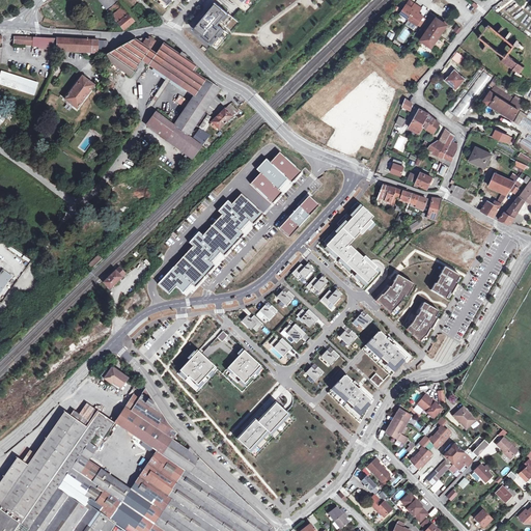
[(93,0),(107,14),(116,4),(117,3),(114,0),(93,0)]
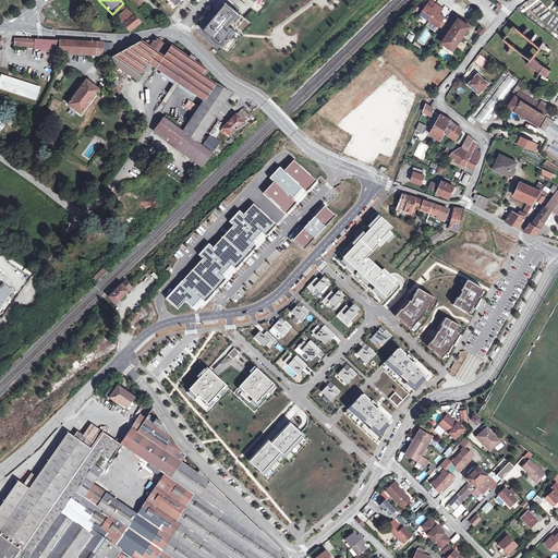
[(162,0),(176,11),(183,0),(162,0)]
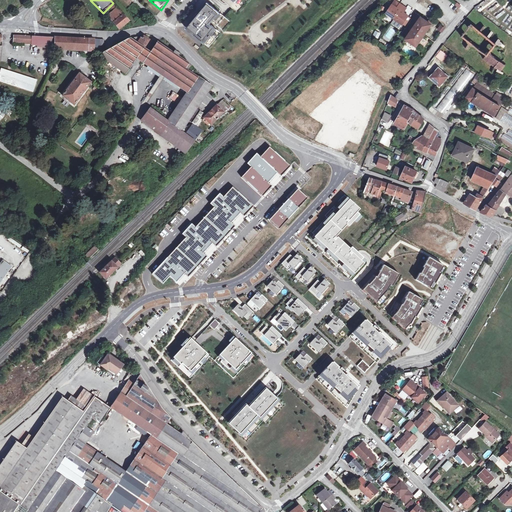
[(221,0),(231,8),(238,13),(249,0),(221,0)]
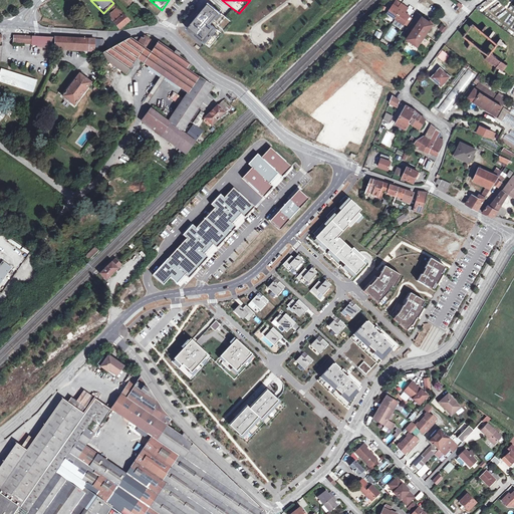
[(199,15),(189,27),(196,33),(194,35),(204,44),(210,48),(224,32),(230,24),(232,22),(225,16),(209,3),(199,15)]
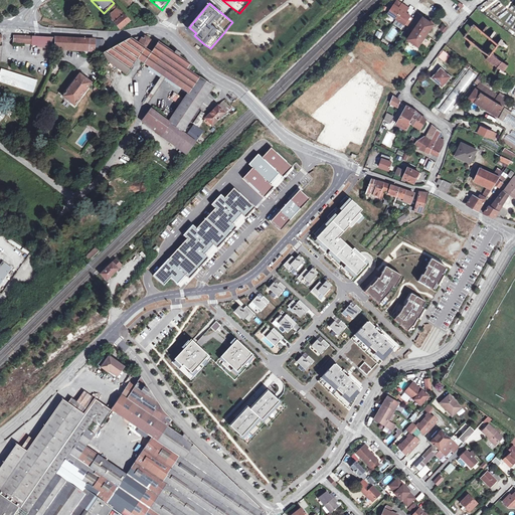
[(395,4),(388,13),(397,19),(404,24),(405,24),(411,15),(406,12),(409,8),(402,3),(399,7),(395,4)]
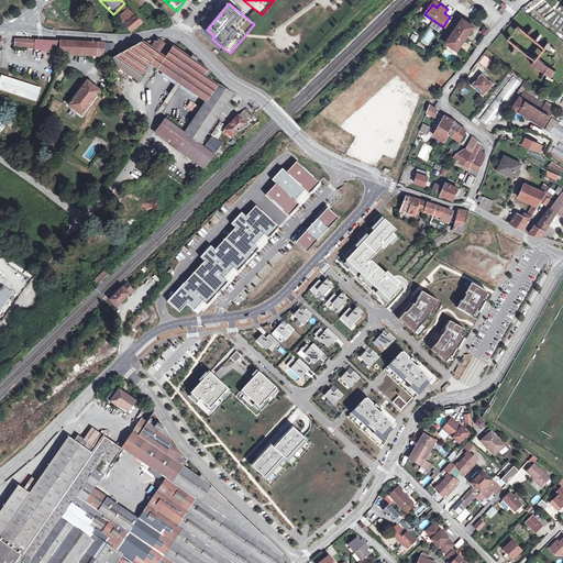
[(141,24),(123,4),(113,14),(131,32),(141,24)]
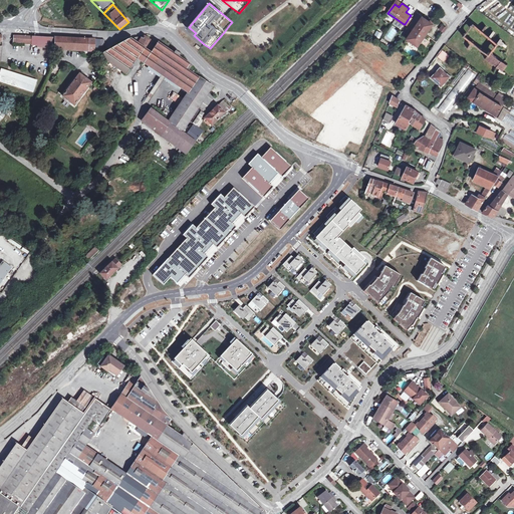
[(416,27),(409,38),(419,45),(434,24),(433,24),(426,19),(424,17),(419,23),(418,22),(415,27),(416,27)]
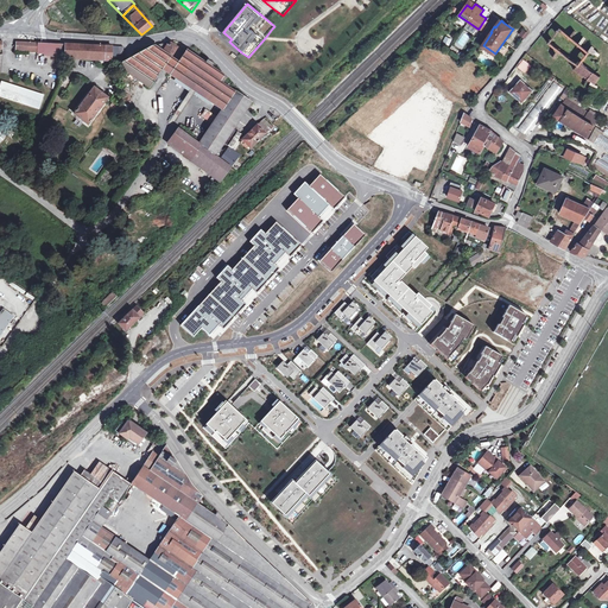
[(477,29),(469,23),(464,27),(473,33),(474,33),(477,29)]
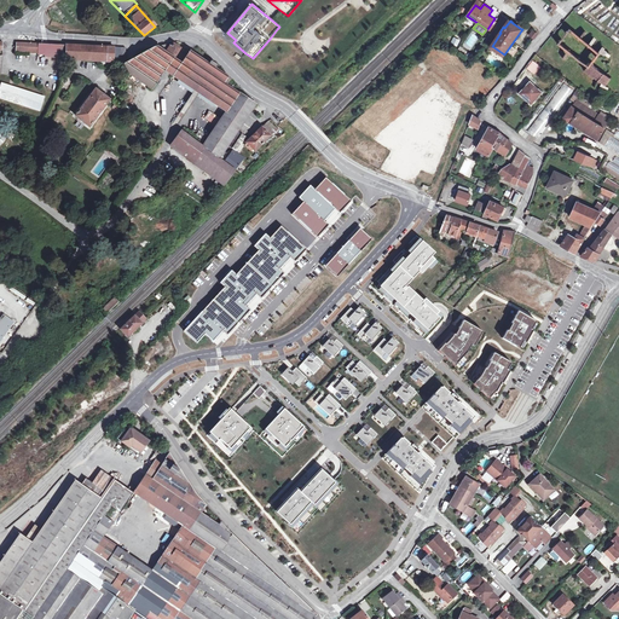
[(582,70),(606,85),(611,76),(590,64),(600,48),(566,28),(556,44),(586,63),(582,70)]
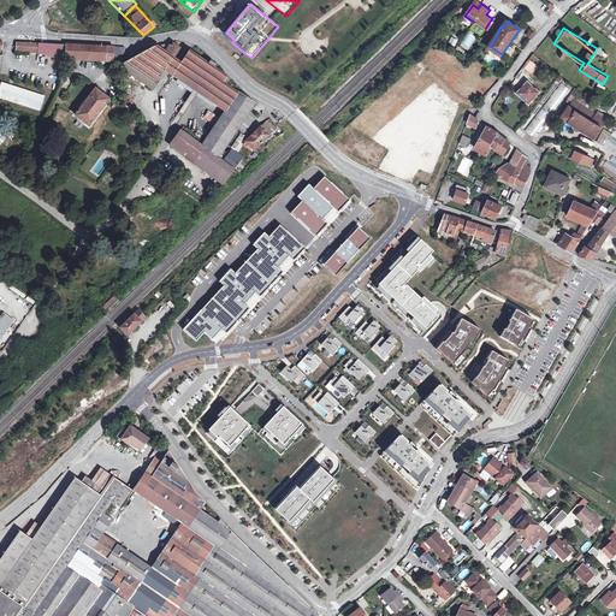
[(451,36),(448,42),(455,46),(457,40),(451,36)]
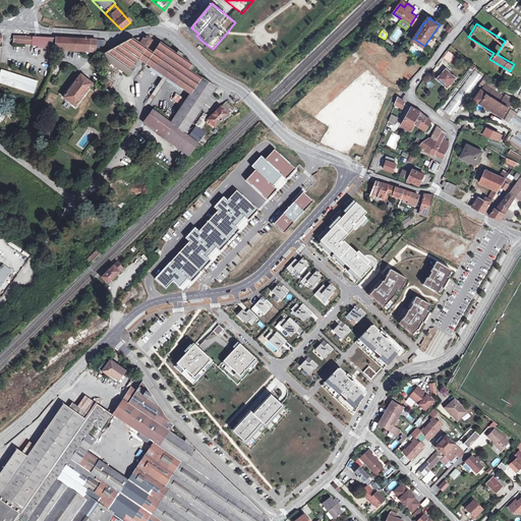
[(33,38),(14,37),(13,45),(33,46),(33,38)]
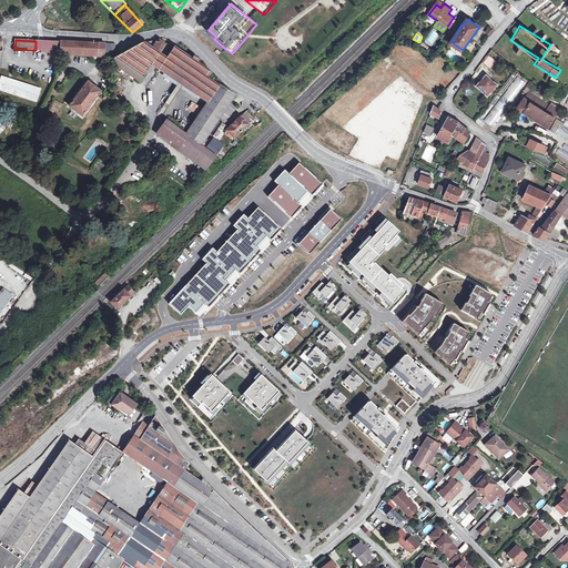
[(42,41),(42,50),(57,51),(57,49),(60,49),(61,42),(42,41)]
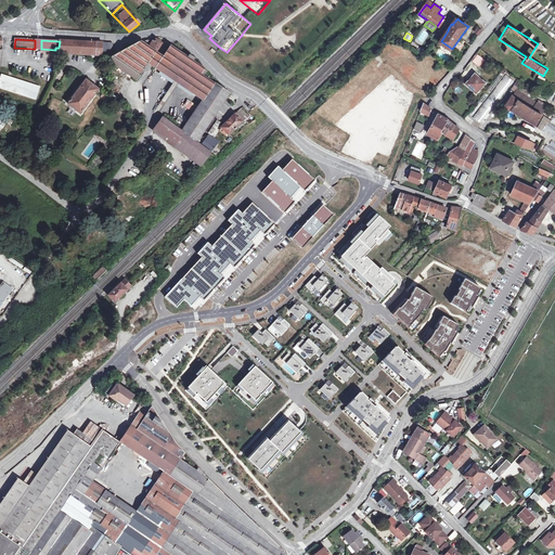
[(147,41),(139,43),(155,54),(162,44),(156,40),(153,44),(147,41)]
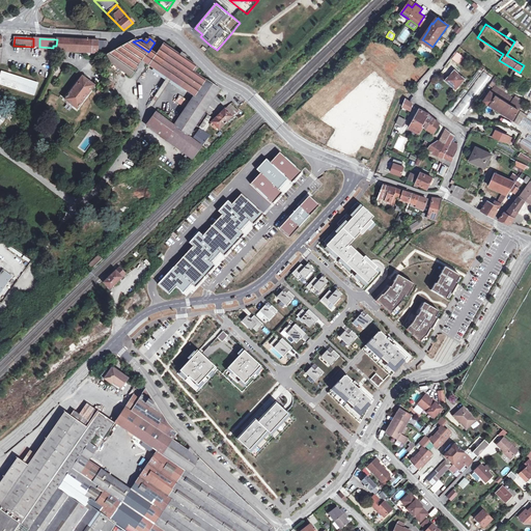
[(56,46),(56,48),(56,51),(98,53),(98,50),(103,50),(103,49),(106,49),(107,40),(57,39),(56,46)]
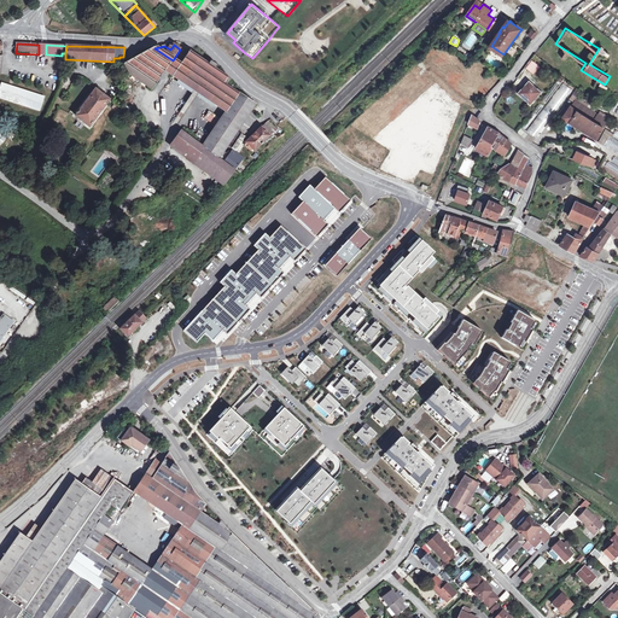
[(596,51),(607,57),(610,52),(600,46),(596,51)]
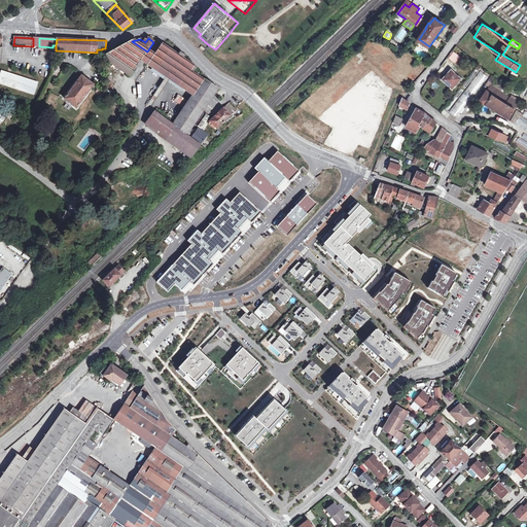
[(147,51),(132,41),(129,41),(105,55),(104,57),(109,66),(129,78),(140,62),(147,51)]
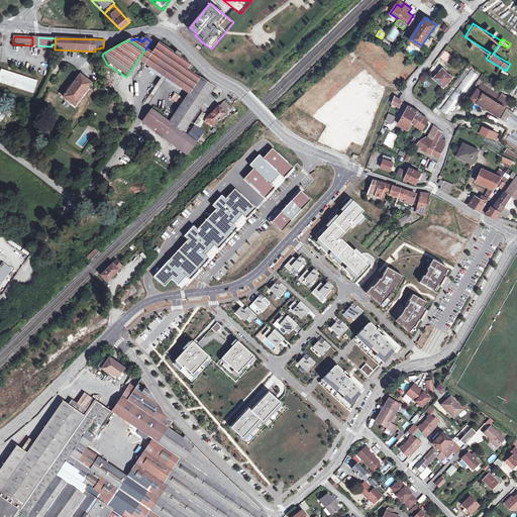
[(189,94),(199,79),(189,72),(192,66),(181,59),(183,56),(176,53),(175,54),(159,44),(150,56),(144,65),(189,94)]
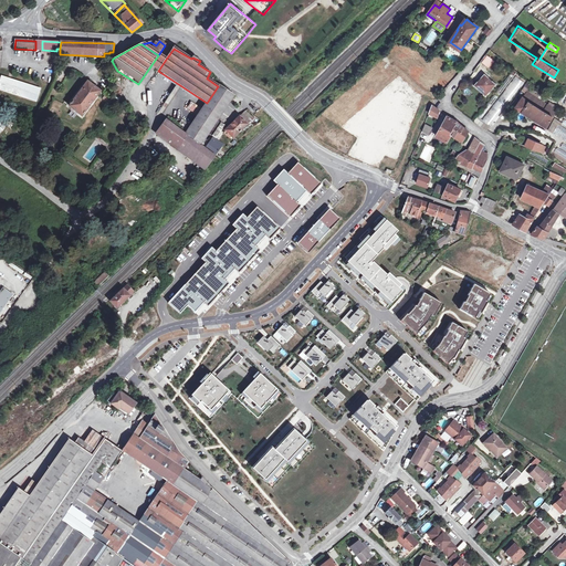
[(449,50),(444,55),(453,63),(458,58),(449,50)]
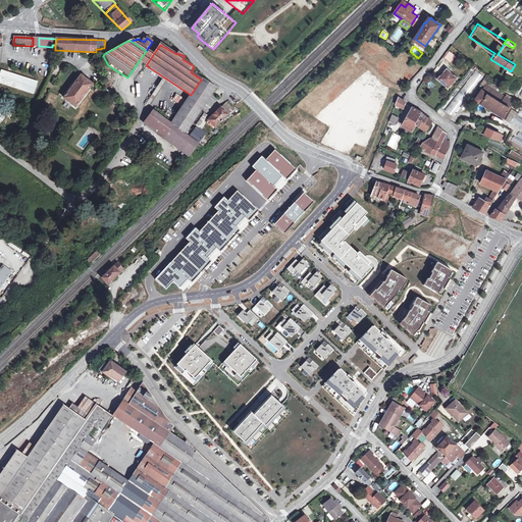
[(449,50),(444,57),(450,63),(456,56),(449,50)]
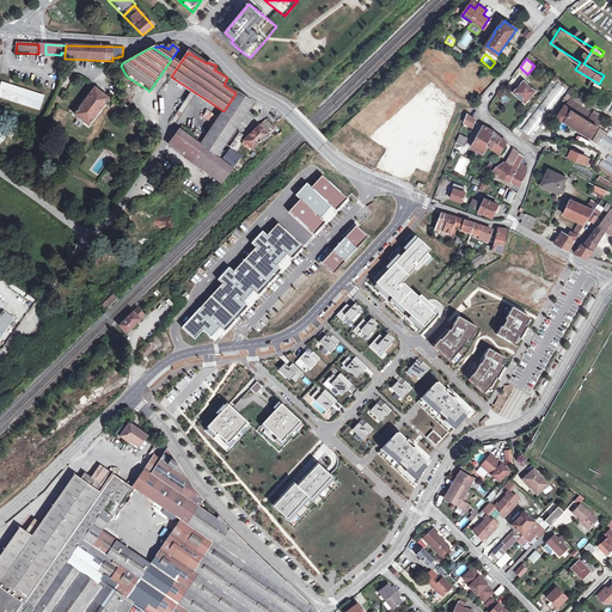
[(163,72),(171,77),(178,66),(171,60),(163,72)]
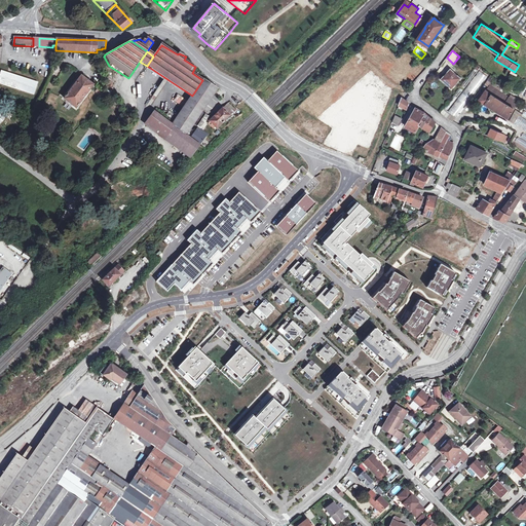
[(446,81),(449,84),(451,81),(454,84),(457,81),(458,81),(462,78),(458,74),(457,75),(454,73),(455,71),(451,68),(448,71),(449,72),(446,75),(445,74),(441,78),(445,81),(446,81)]
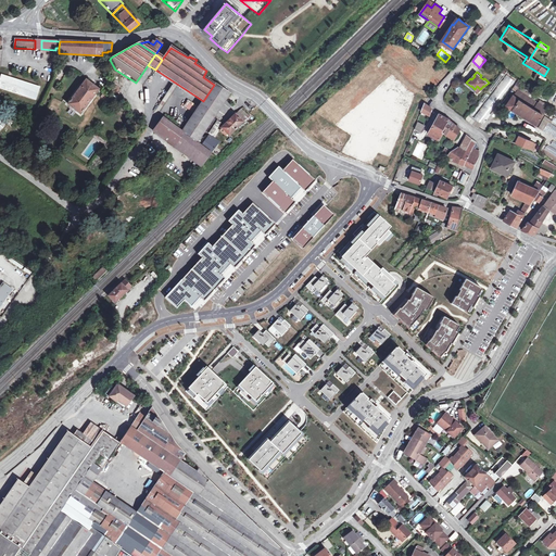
[(506,74),(491,96),(485,92),(466,119),(479,129),(514,79),(506,74)]
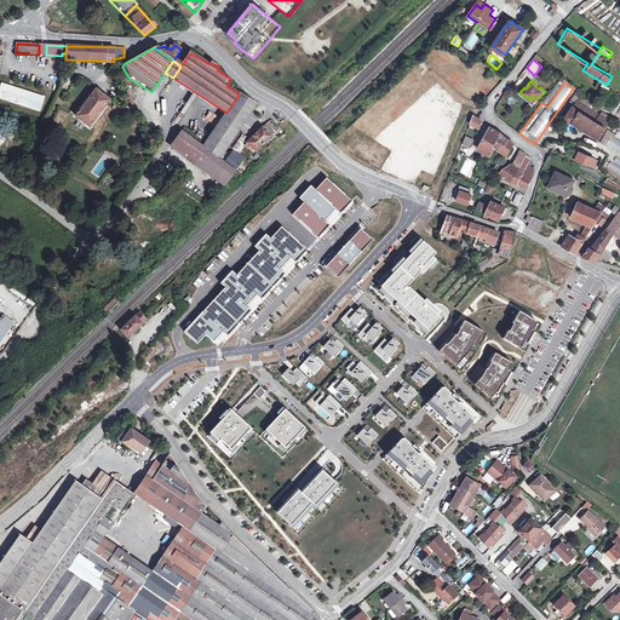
[(0,98),(40,110),(44,97),(0,84),(0,98)]
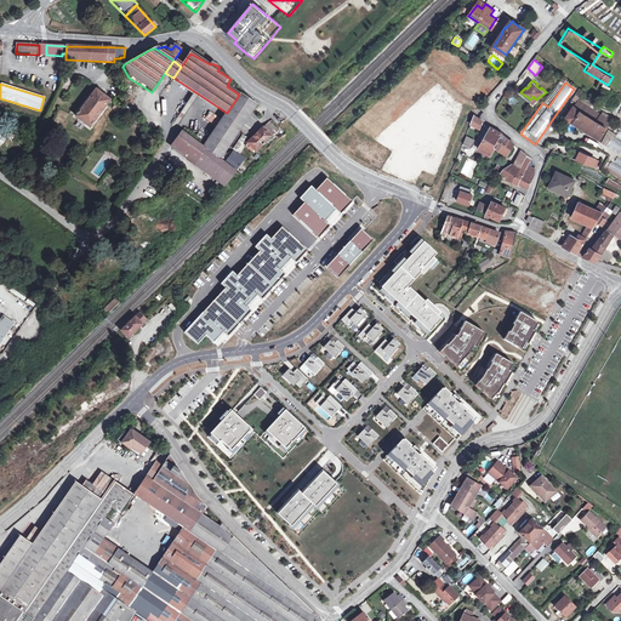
[(110,101),(96,90),(86,103),(77,117),(90,127),(110,101)]
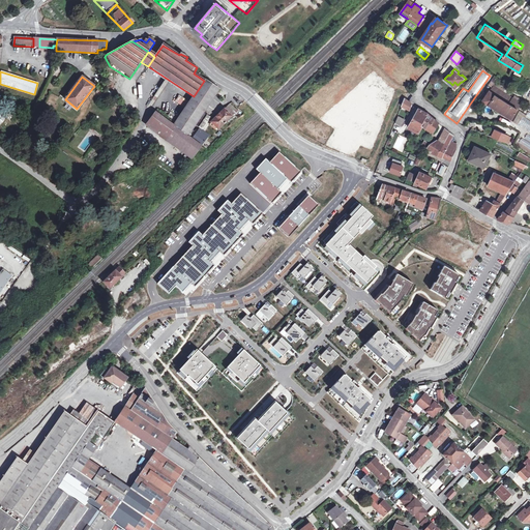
[(204,81),(194,96),(188,104),(183,99),(180,105),(185,108),(177,119),(175,122),(185,129),(192,131),(195,127),(200,133),(209,120),(203,116),(219,92),(204,81)]
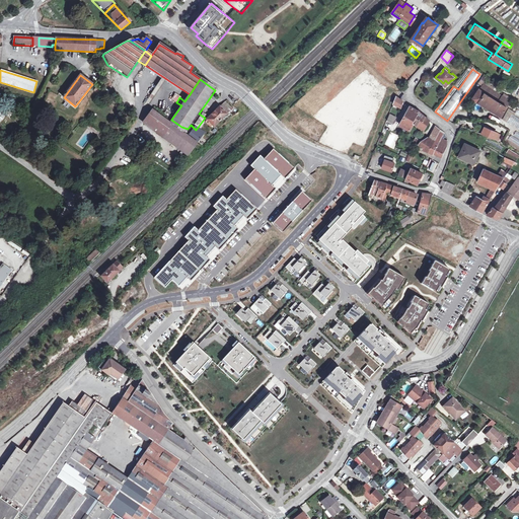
[(484,83),(479,89),(497,99),(508,106),(511,100),(484,83)]
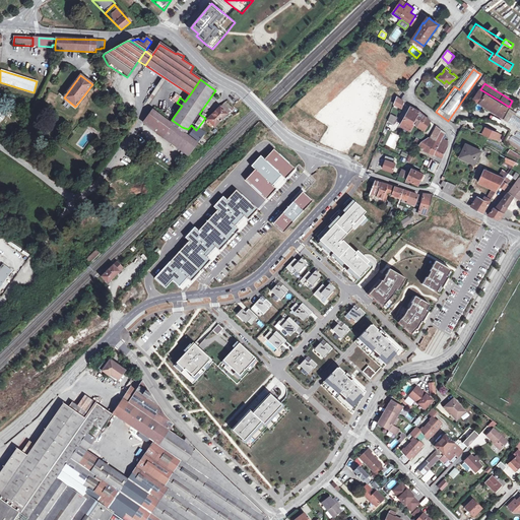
[(493,111),(498,100),(480,89),(474,100),(493,111)]
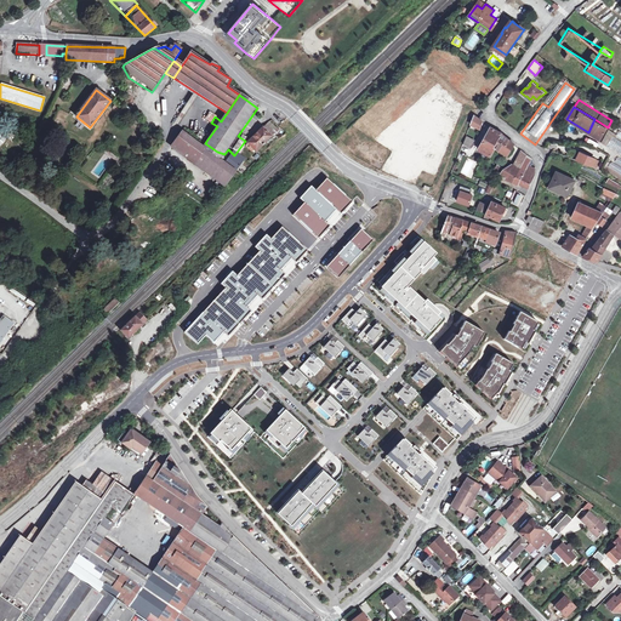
[(472,124),(480,127),(483,120),(476,115),(472,124)]
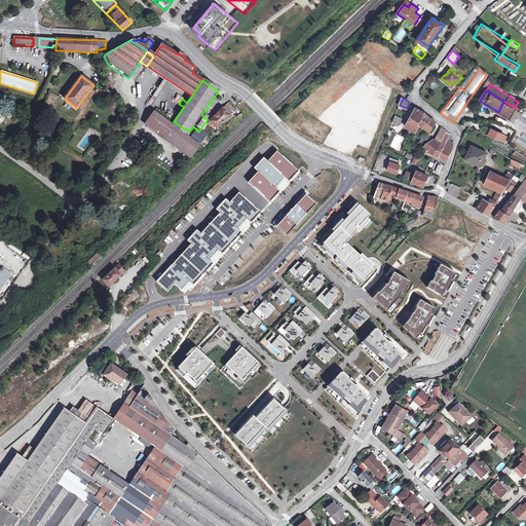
[(503,101),(498,112),(510,119),(515,108),(503,101)]
